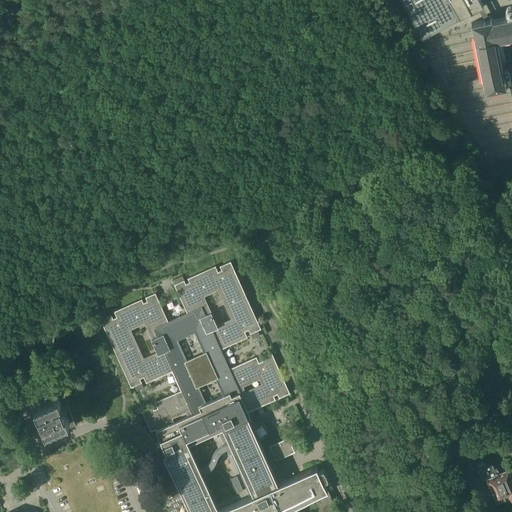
[(480,0),(401,0),(423,38),(478,8),(484,19),(472,22),(485,90),(486,91),(489,90),(490,94),(504,91),(504,87),(507,87),(505,81),(511,79),(511,81),(510,82),(511,93),(511,63),(508,64),(508,67),(507,67),(502,41),(498,42),(497,40),(511,36),(511,6),(508,6),(506,9),(506,13),(507,13),(508,16),(494,19),(493,18),(490,18),(483,6),(484,5),(480,0)]
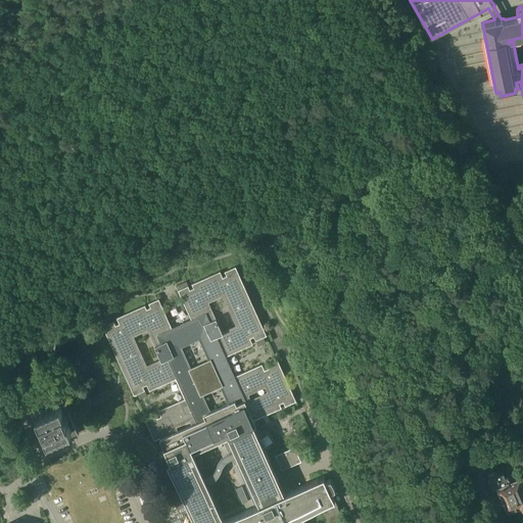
[(182,298),(183,301),(187,308),(189,313),(191,319),(173,328),(167,316),(164,310),(159,298),(148,303),(150,306),(147,308),(145,304),(116,318),(120,324),(116,325),(114,321),(103,326),(108,337),(109,340),(115,352),(122,367),(127,378),(128,380),(130,386),(134,395),(145,390),(144,386),(147,385),(148,386),(149,390),(151,390),(153,389),(173,380),(177,378),(181,388),(186,398),(173,403),(165,407),(158,411),(161,416),(157,418),(156,414),(148,418),(145,419),(145,421),(154,440),(156,439),(159,438),(160,438),(159,439),(164,448),(159,452),(160,454),(161,456),(162,459),(163,460),(164,462),(169,460),(171,463),(168,465),(171,471),(181,494),(185,504),(177,508),(179,512),(175,514),(177,518),(173,520),(174,522),(182,522),(184,522),(182,518),(186,516),(185,512),(188,510),(193,522),(290,522),(290,521),(299,517),(323,507),(335,502),(331,490),(333,489),(336,488),(334,483),(333,481),(331,478),(326,480),(326,479),(330,478),(329,474),(300,486),(285,493),(275,471),(281,468),(282,468),(277,459),(271,462),(265,449),(274,445),(273,443),(275,442),(270,431),(268,432),(267,430),(258,434),(256,430),(254,427),(256,426),(254,420),(282,408),(280,403),(284,402),(285,407),(296,401),(294,396),(293,392),(292,392),(282,369),(280,365),(278,359),(267,364),(269,368),(265,370),(263,364),(248,370),(235,376),(226,357),(239,350),(246,347),(253,344),(250,338),(254,336),(256,340),(267,335),(265,330),(253,304),(251,301),(241,278),(239,274),(236,266),(225,271),(227,275),(223,277),(221,271),(192,284),(194,287),(190,289),(188,285),(178,290),(182,298)]
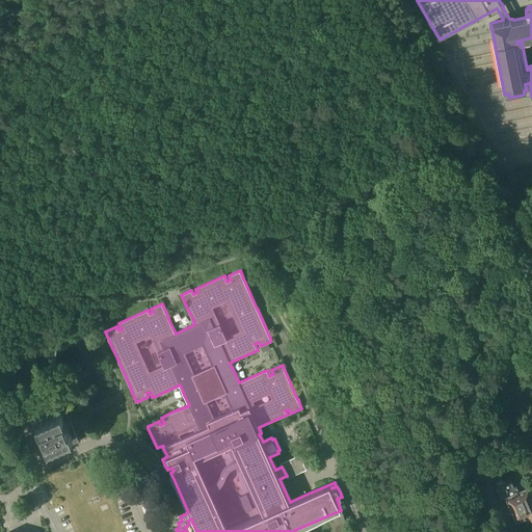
[(64,447),(78,442),(79,441),(63,405),(31,420),(47,455),(64,447)]
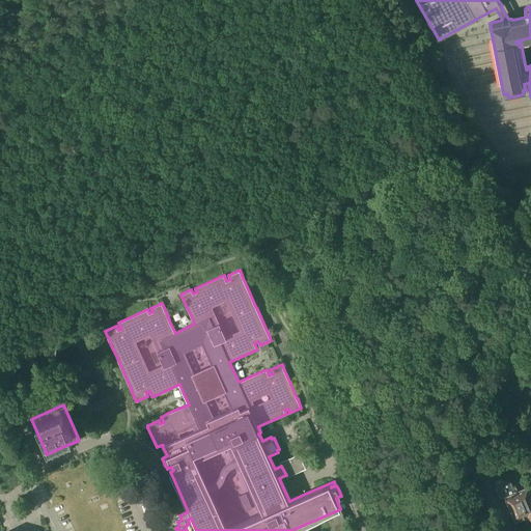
[(520,445),(510,448),(514,457),(524,454),(520,445)]
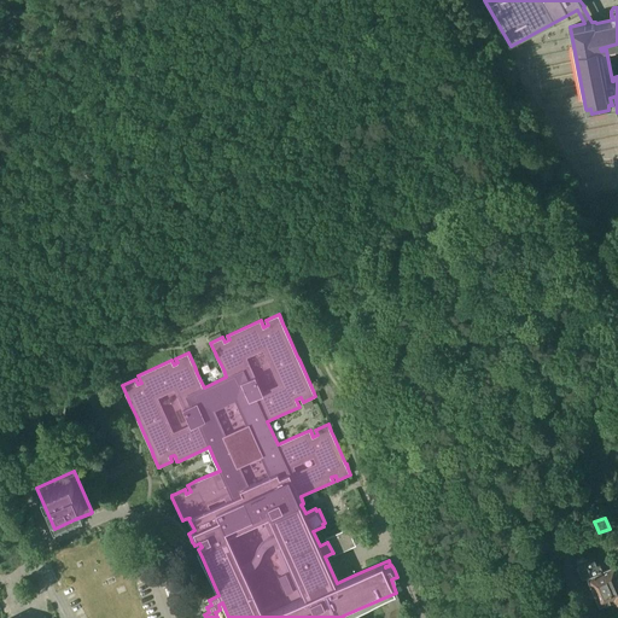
[(326,538),(327,542),(333,553),(333,555),(356,544),(349,528),(326,538)]
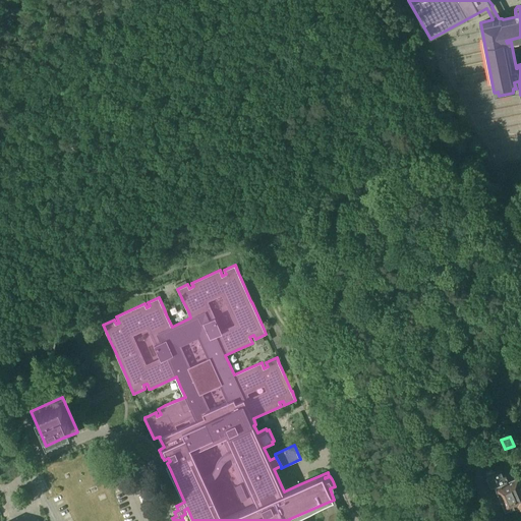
[(350,454),(346,456),(340,459),(347,475),(357,470),(350,454)]
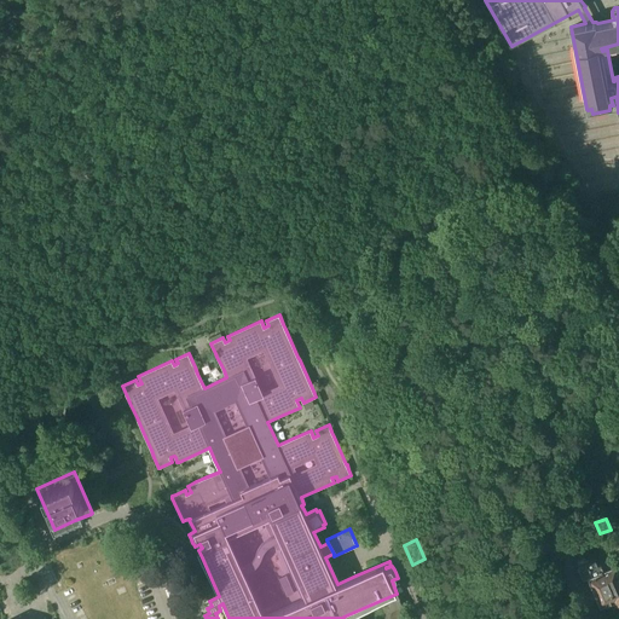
[(618,562),(605,570),(601,562),(599,565),(596,559),(586,562),(584,556),(577,560),(579,566),(584,579),(590,577),(602,605),(618,597),(618,562)]
